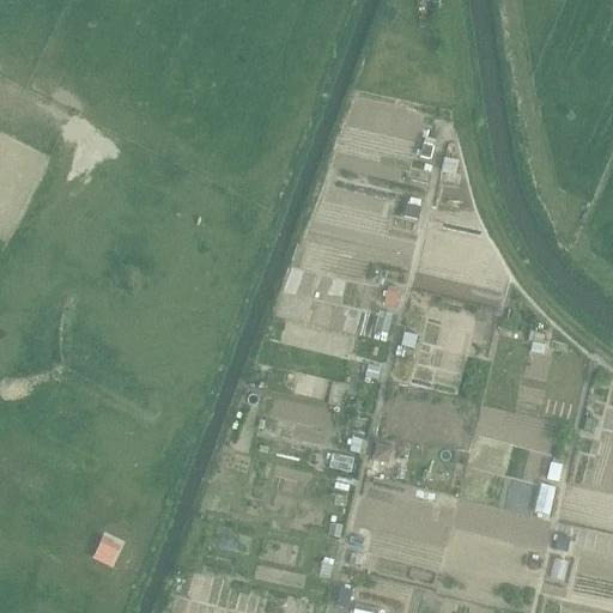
[(424,143),(420,158),(431,161),(435,144),(424,143)]
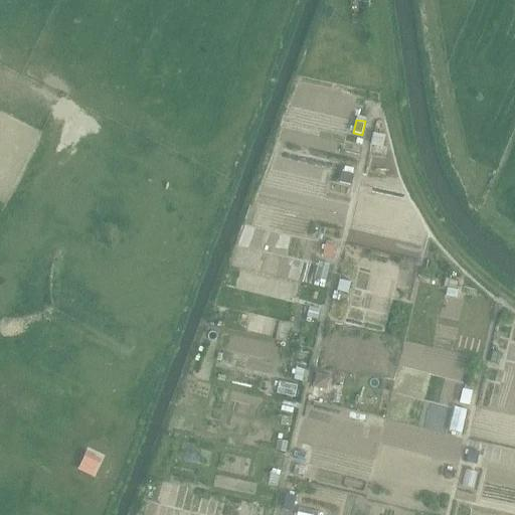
[(374,135),(372,143),(375,146),(383,148),(384,137),(374,135)]
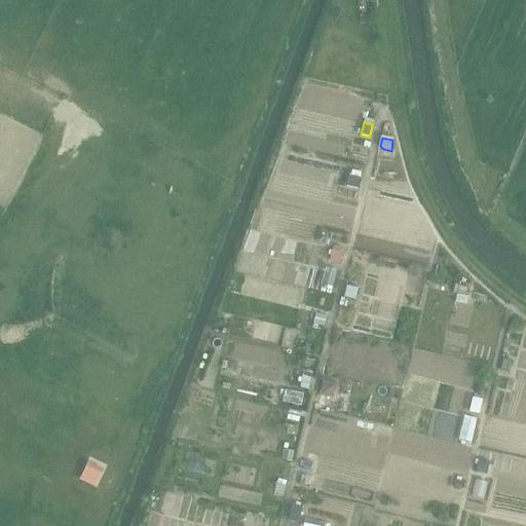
[(350,174),(347,187),(358,189),(361,177),(350,174)]
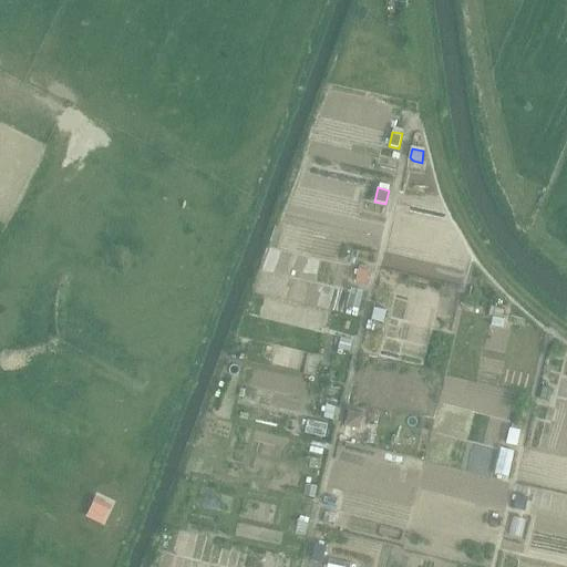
[(360,268),(357,282),(364,285),(369,270),(360,268)]
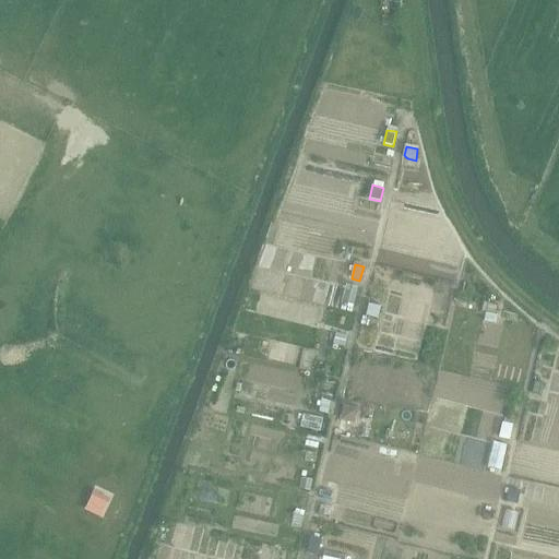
[(484,302),(483,312),(496,314),(497,306),(484,302)]
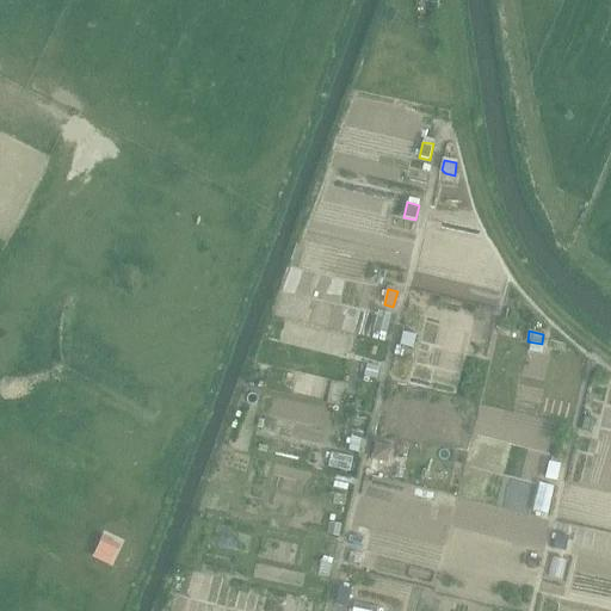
[(402,332),(399,346),(413,350),(417,335),(402,332)]
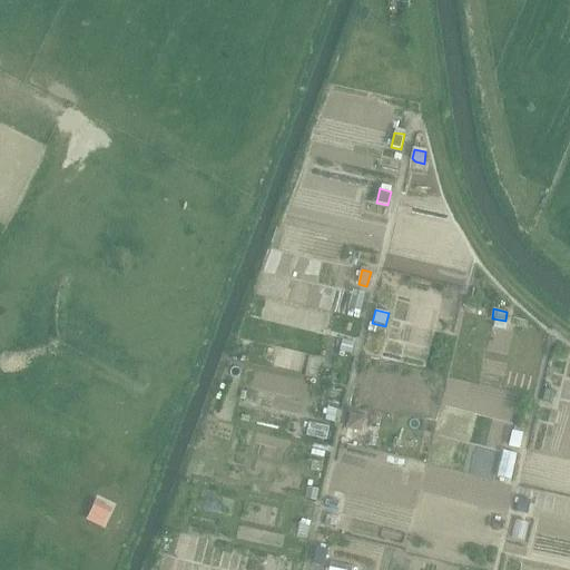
[(343,340),(341,351),(351,353),(354,342),(343,340)]
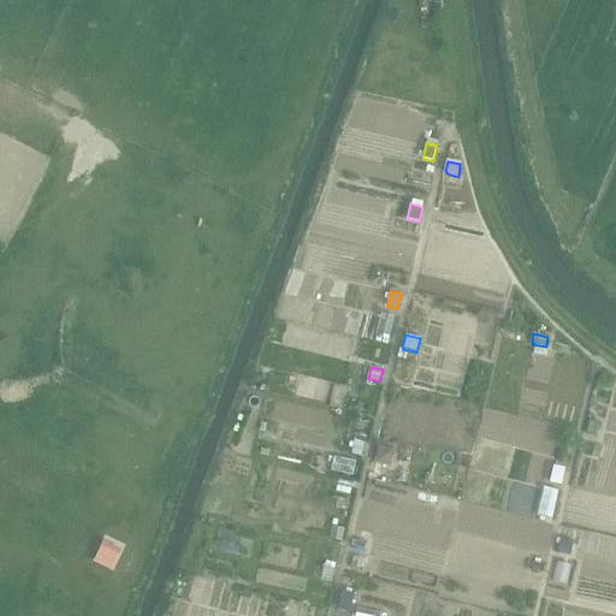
[(590,420),(586,433),(596,436),(599,422),(590,420)]
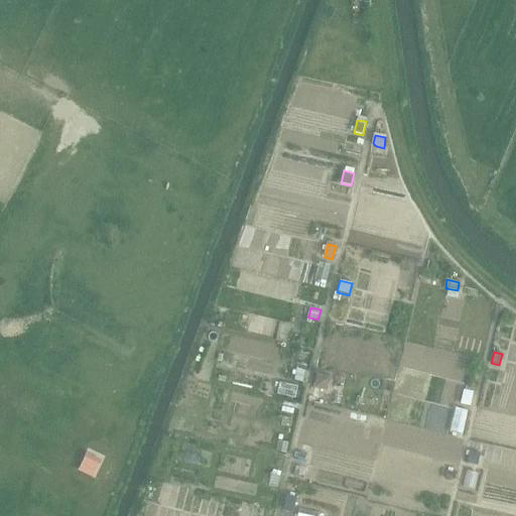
[(297,369),(294,380),(303,382),(305,371),(297,369)]
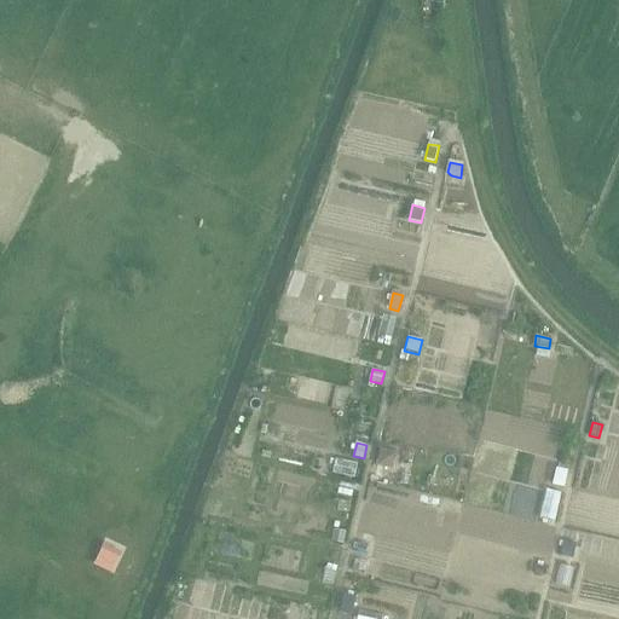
[(382,449),(377,466),(386,467),(395,461),(398,452),(382,449)]
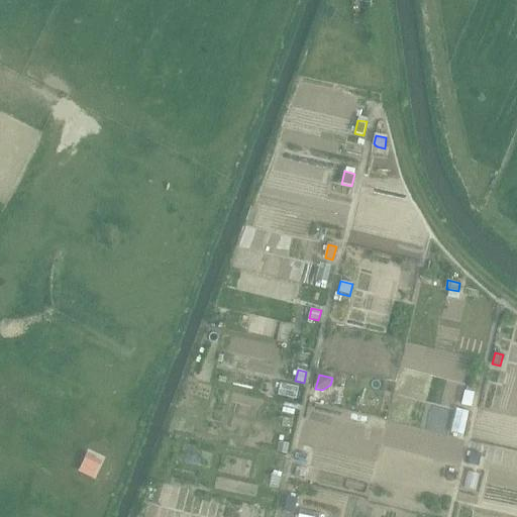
[(464,393),(461,403),(470,405),(473,395),(464,393)]
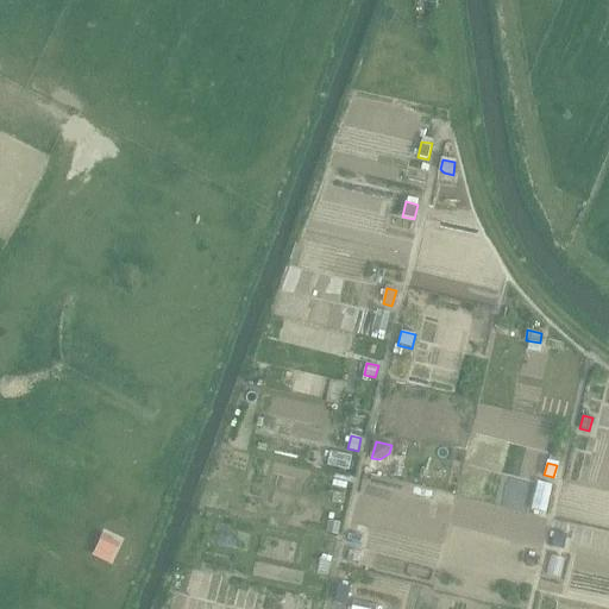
[(553,533),(550,546),(562,548),(564,535),(553,533)]
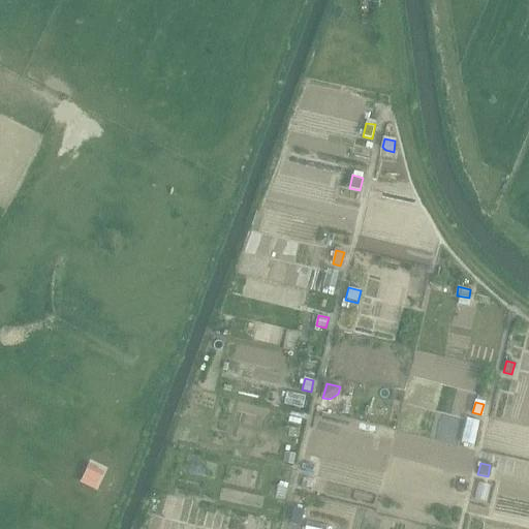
[(353,525),(372,526),(374,495),(355,493),(353,525)]
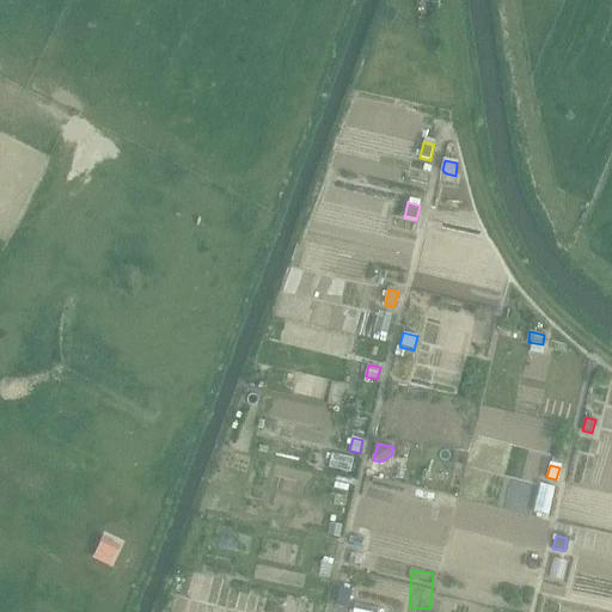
[(341,586),(336,605),(349,607),(353,588),(341,586)]
